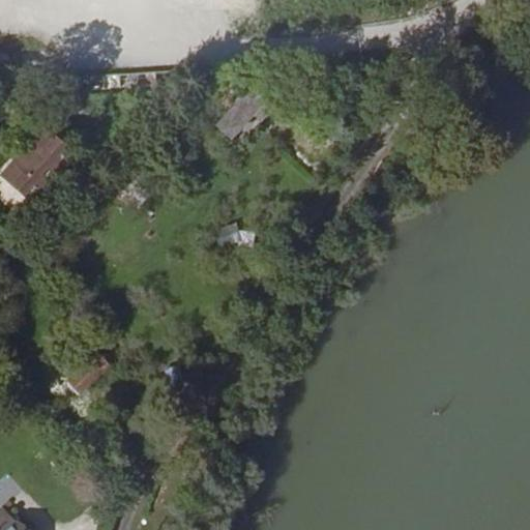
[(154,74),(60,79),(60,93),(155,88),(154,74)]
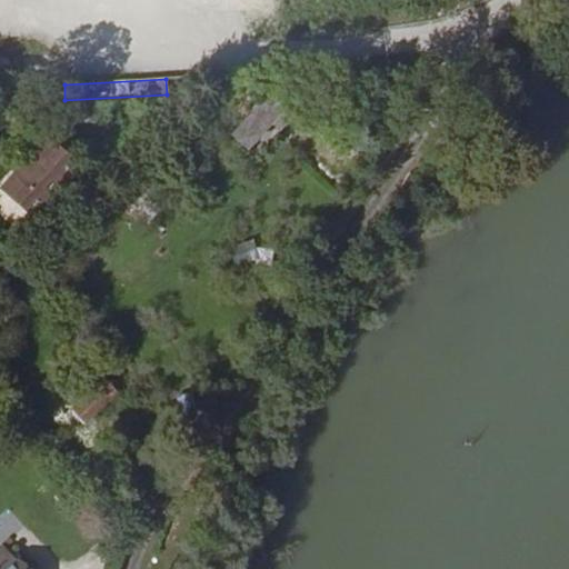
[(272,125),(287,109),(270,95),(232,136),(249,151),(272,125)]
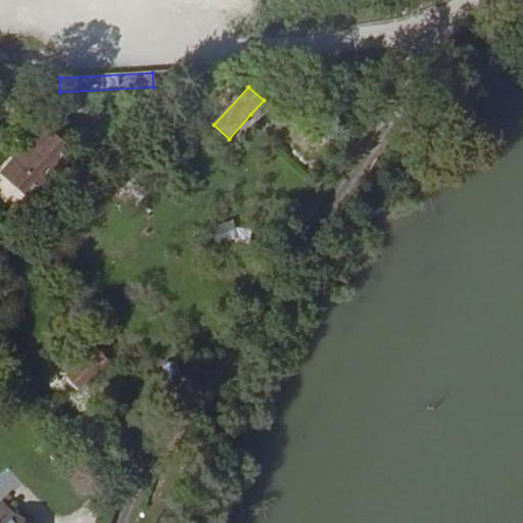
[(271,107),(264,100),(250,114),(257,123),(271,107)]
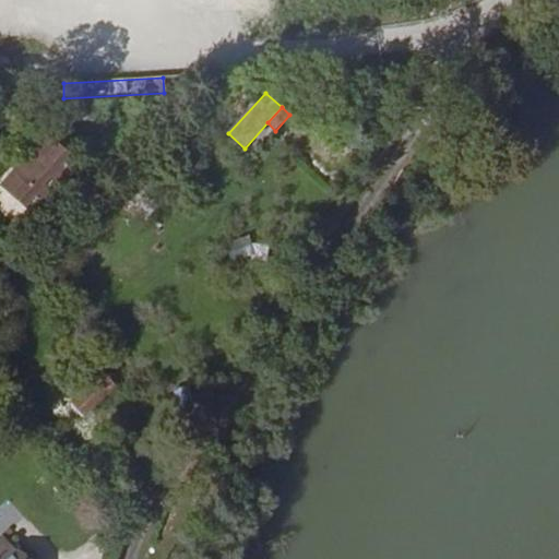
[(0,188),(48,134),(44,131),(0,179),(0,211),(22,232),(34,217),(0,188)]
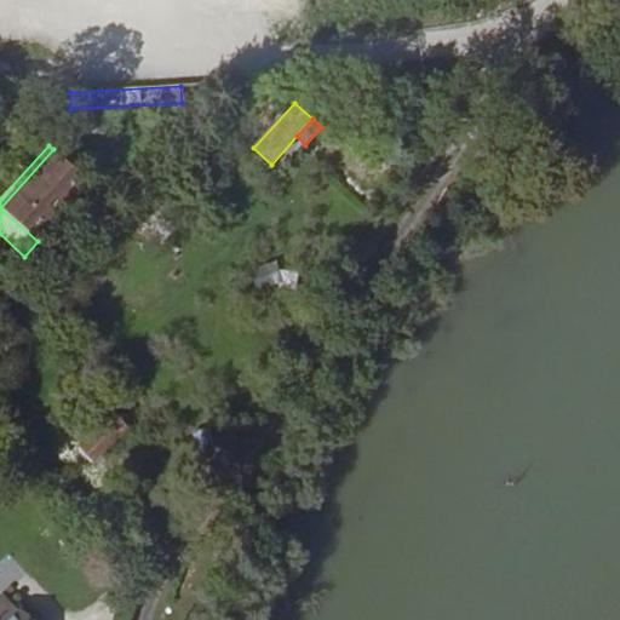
[(91,183),(53,149),(0,208),(38,241),(91,183)]
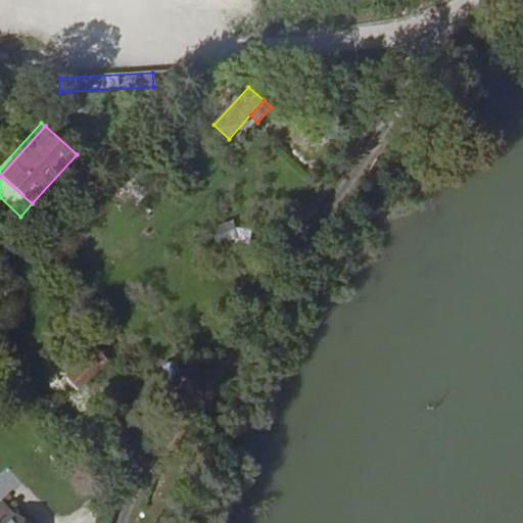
[(57,365),(69,376),(96,349),(85,338),(57,365)]
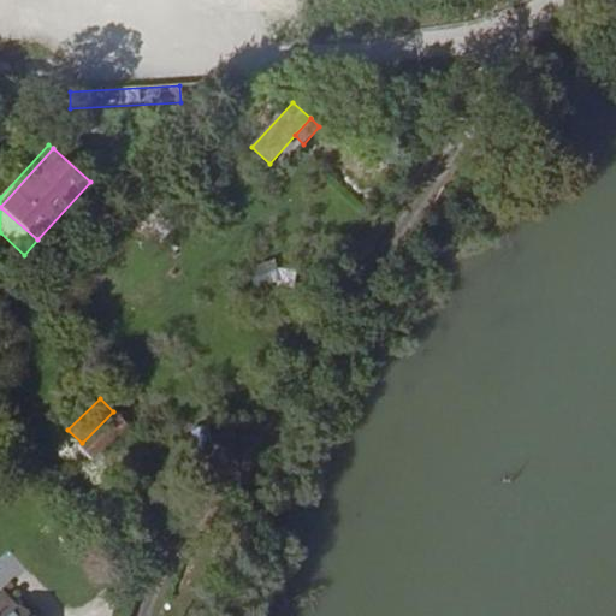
[(113,412),(82,443),(80,444),(94,458),(128,426),(113,412)]
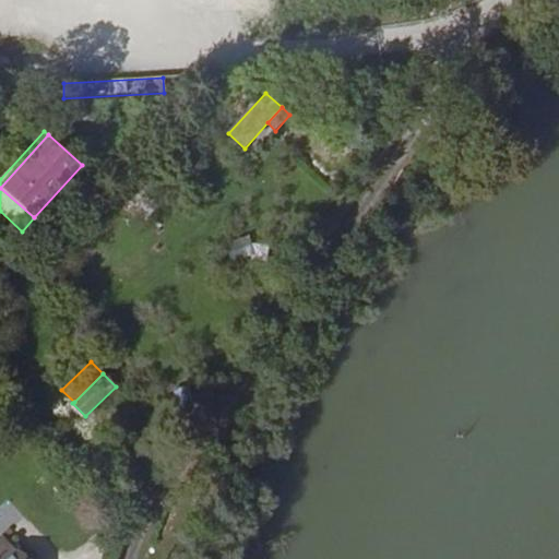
[(0,558),(26,558),(4,535),(0,538),(0,558)]
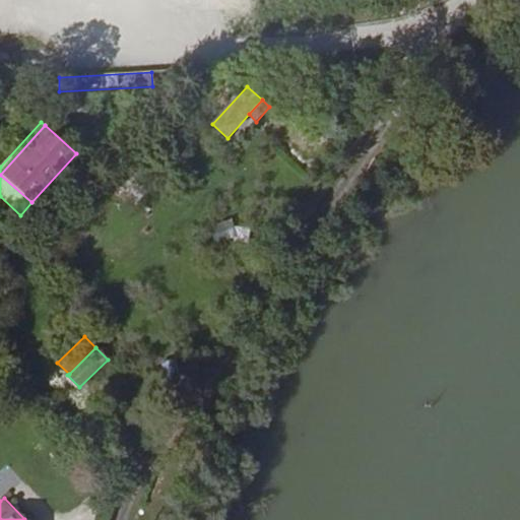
All buildings are outlined.
